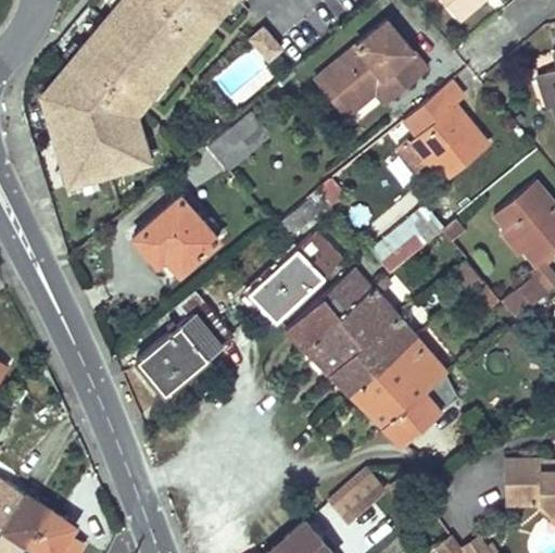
[(212,21),(228,0),(120,0),(82,48),(84,50),(45,98),(54,129),(51,130),(64,172),(76,168),(80,184),(138,166),(133,151),(144,147),(131,104),(138,96),(146,101),(188,50),(186,48),(209,19),(212,21)]
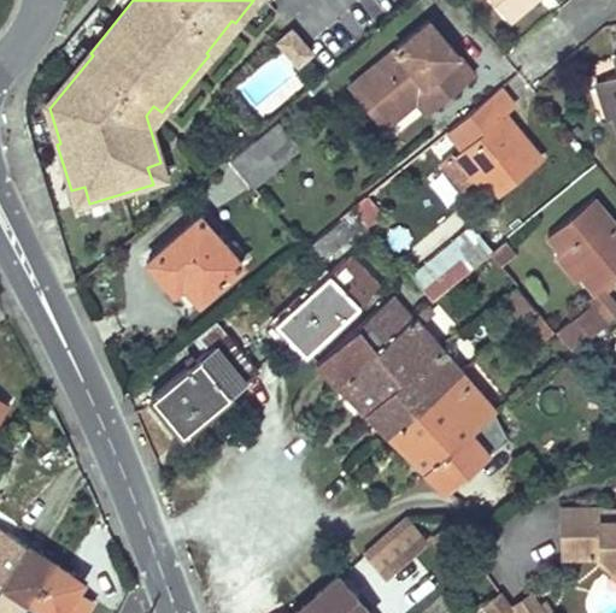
[(491,0),(508,21),(532,0),(491,0)]
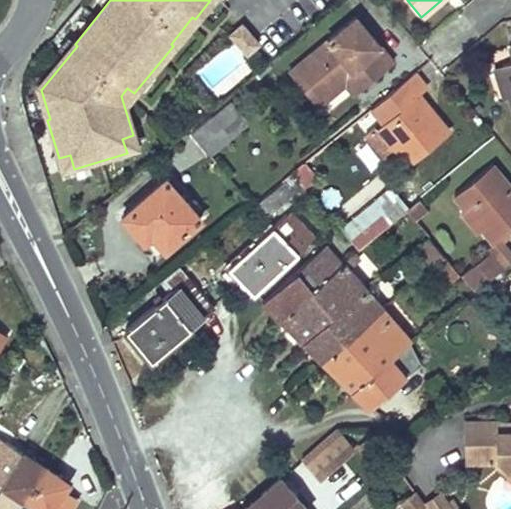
[(346,75),(393,64),(356,19),(342,30),(295,68),(319,97),(346,75)]
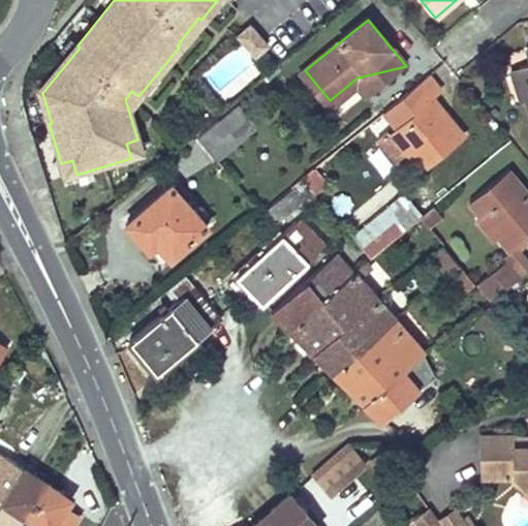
[(256,59),(269,49),(253,29),(241,38),(256,59)]
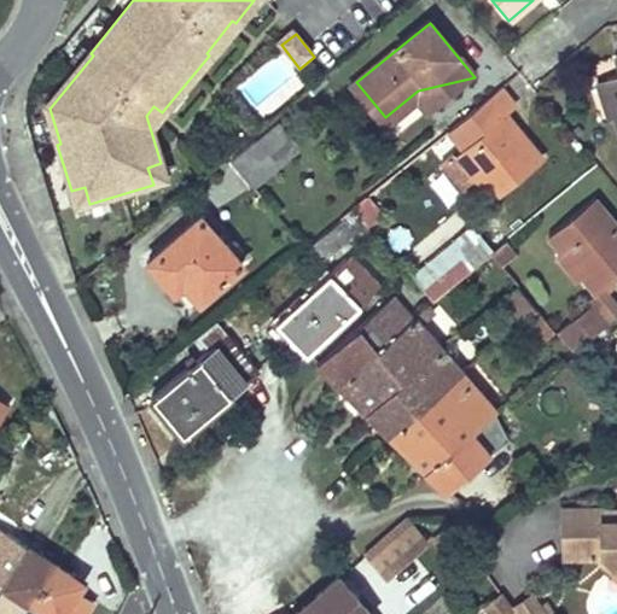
[(521,74),(500,91),(512,106),(533,91),(521,74)]
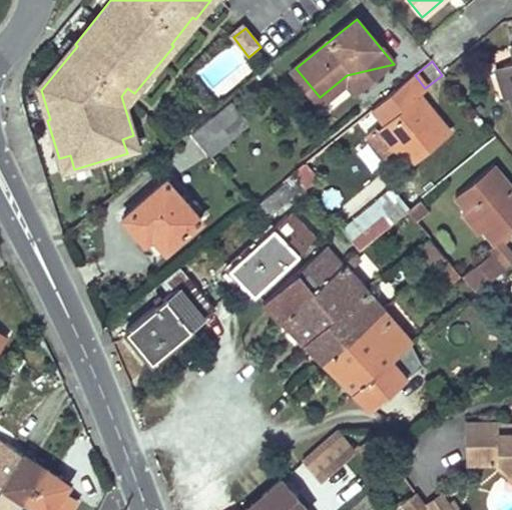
[(511,82),(507,67),(498,69),(507,99),(511,97),(511,82)]
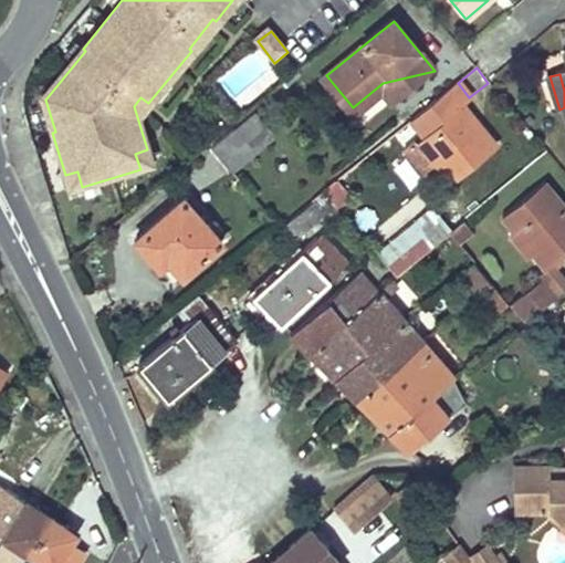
[(383,83),(353,107),(326,75),(320,81),(351,118),(380,94),(390,106),(397,101),(383,83)]
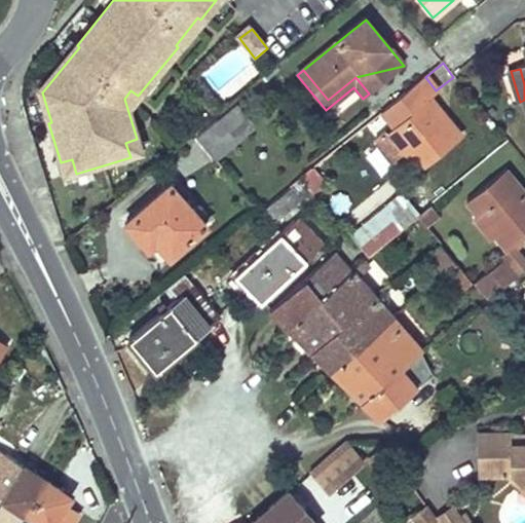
[(425,77),(405,95),(418,110),(395,131),(411,151),(423,166),(459,137),(427,98),(436,90),(425,77)]
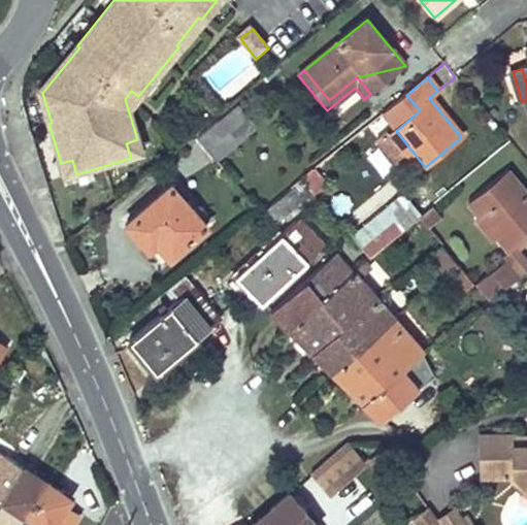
[(238,107),(199,140),(218,163),(239,145),(230,134),(249,119),(238,107)]
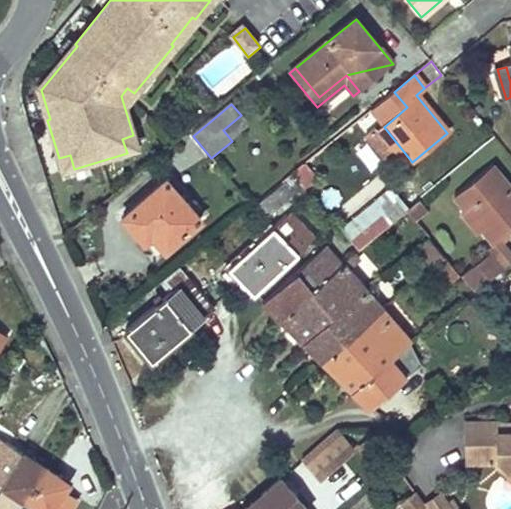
[(376,133),(393,153),(400,147),(384,127),(376,133)]
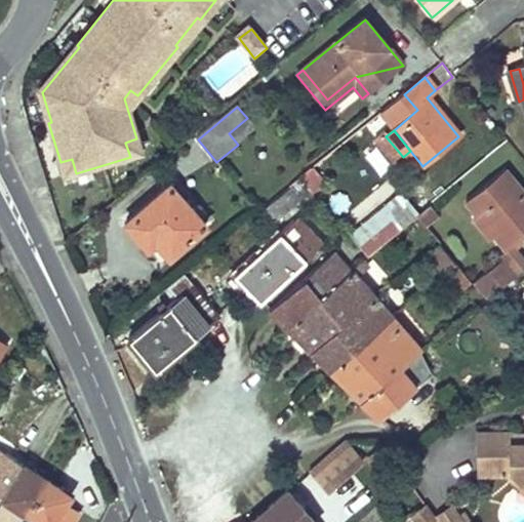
[(136,138),(125,143),(130,157),(140,154),(136,138)]
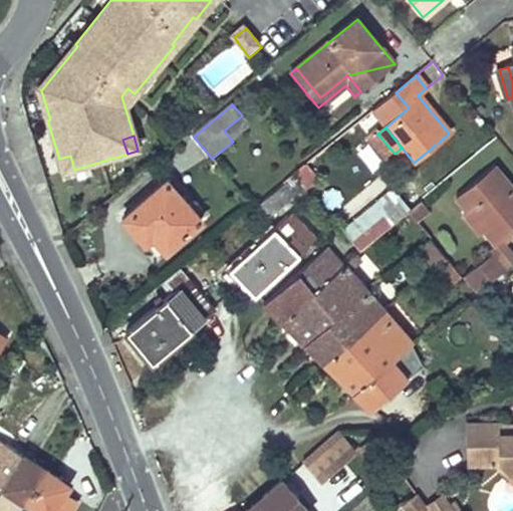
[(59,159),(64,173),(74,170),(70,156),(59,159)]
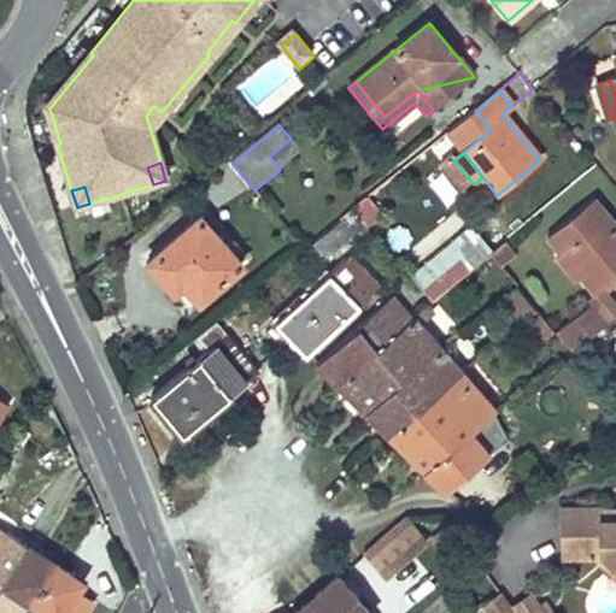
[(368,198),(356,208),(373,227),(385,217),(368,198)]
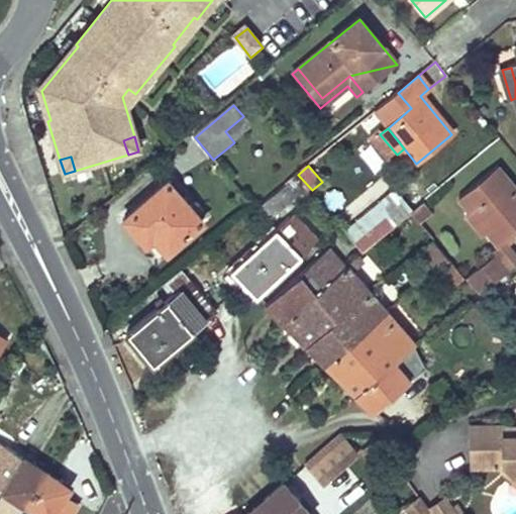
[(515,191),(498,168),(460,199),(473,213),(477,210),(494,229),(489,233),(500,247),(515,233),(515,191)]
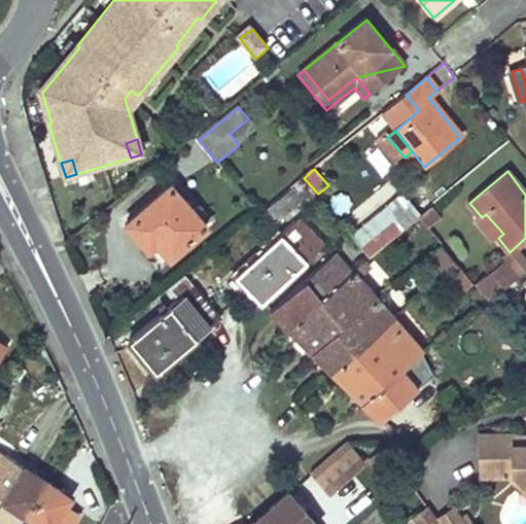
[(146,241),(165,264),(206,228),(171,187),(128,224),(143,243),(146,241)]
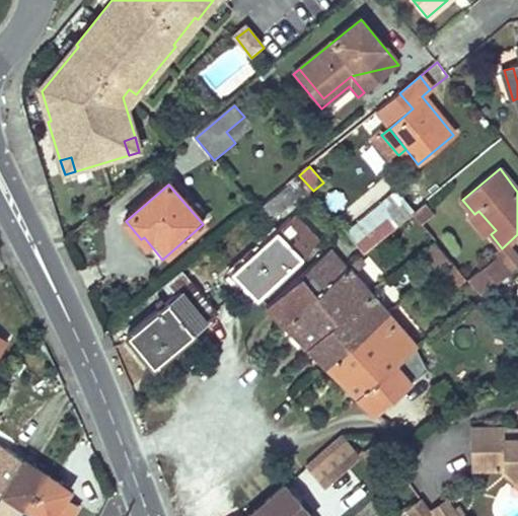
[(287,187),(261,207),(271,218),(296,198),(287,187)]
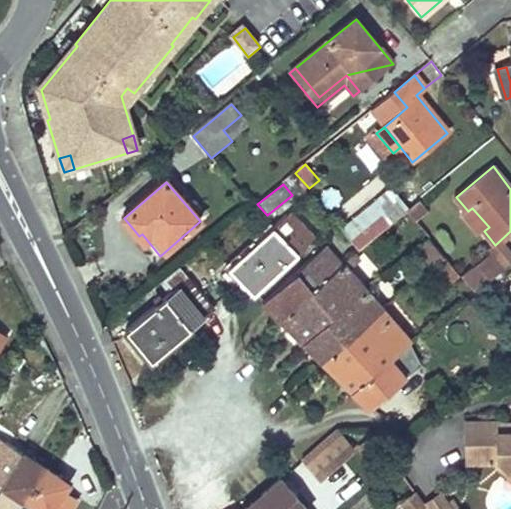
[(472,208),(468,211),(463,215),(478,235),(484,231),(489,227),(472,208)]
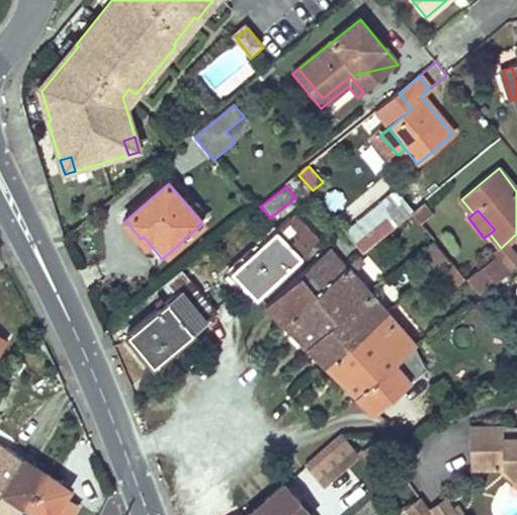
[(411,215),(398,226),(405,233),(417,223),(411,215)]
